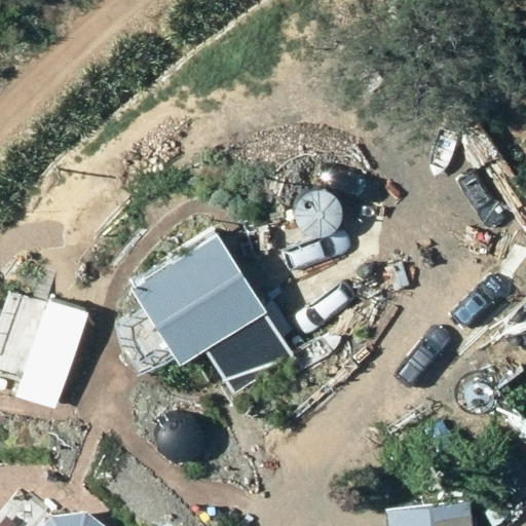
[(178,363),(263,306),(215,231),(128,286),(178,363)]
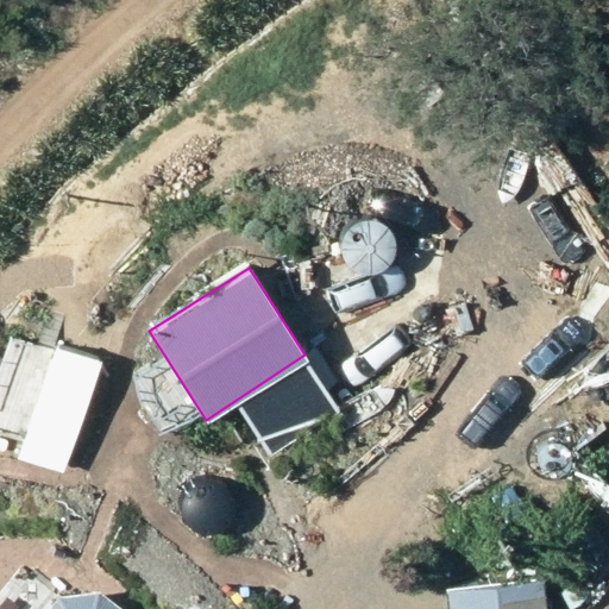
[(20,459),(68,475),(105,364),(57,349),(20,459)]
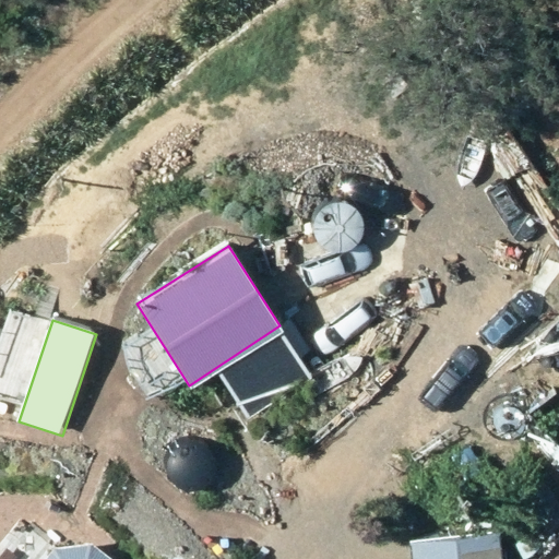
[(412,542),(414,558),(502,558),(499,533),(412,542)]
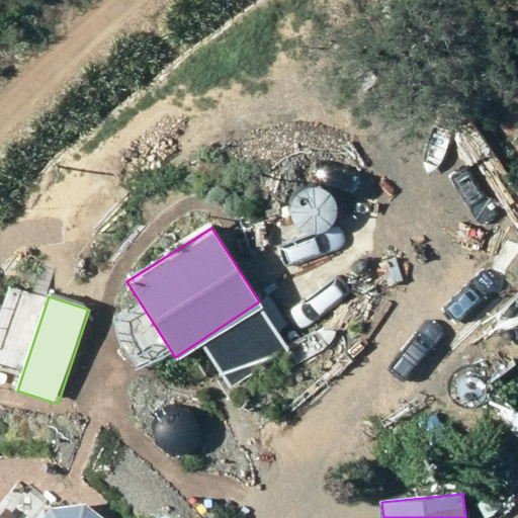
[(102,517),(82,502),(52,506),(41,517),(102,517)]
